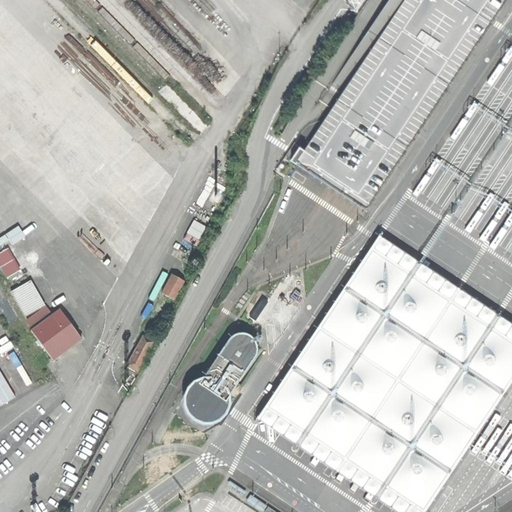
[(362,203),(369,208),(507,0),(388,0),(333,84),(338,88),(343,91),(306,148),(301,144),(293,158),(302,164),(310,169),(318,174),(325,179),(333,184),(340,189),(348,194),(355,199),(362,203)]
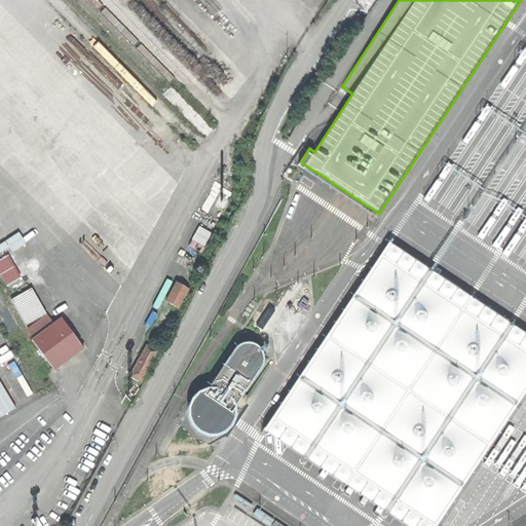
[(193,239),(204,245),(211,232),(199,227),(193,239)]
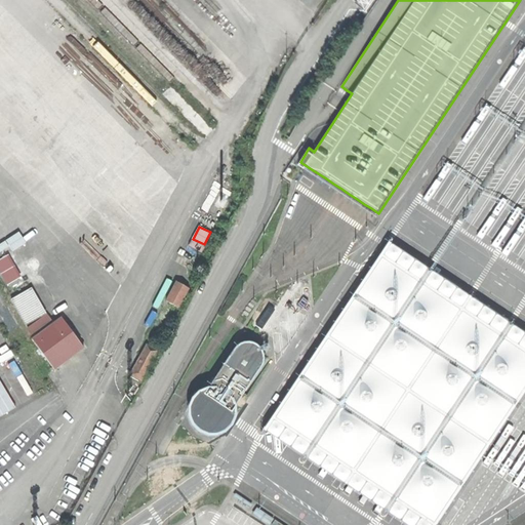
[(409,524),(435,524),(524,390),(524,332),(390,242),(265,429),(409,524)]
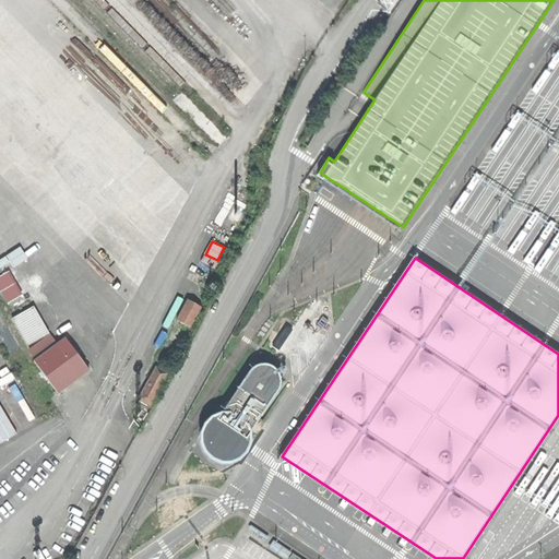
[(27,276),(34,288),(51,280),(45,268),(27,276)]
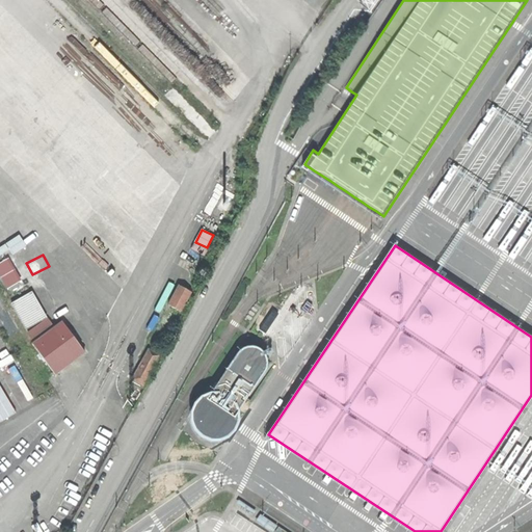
[(8,258),(0,261),(0,277),(5,288),(20,281),(8,258)]
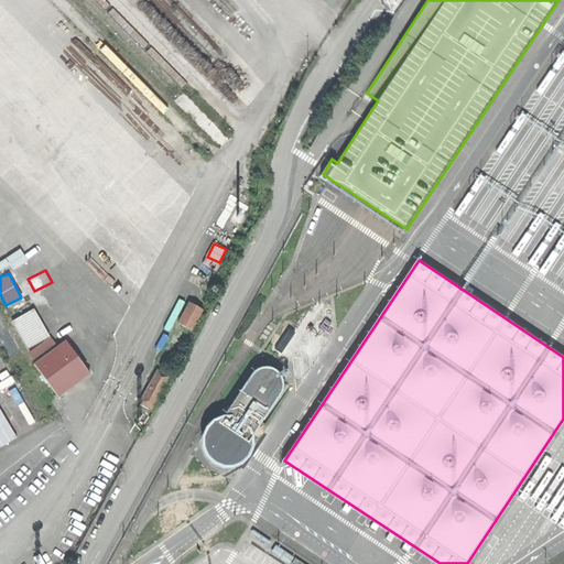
[(165,353),(176,359),(192,332),(191,331),(203,310),(190,303),(179,323),(181,325),(165,353)]
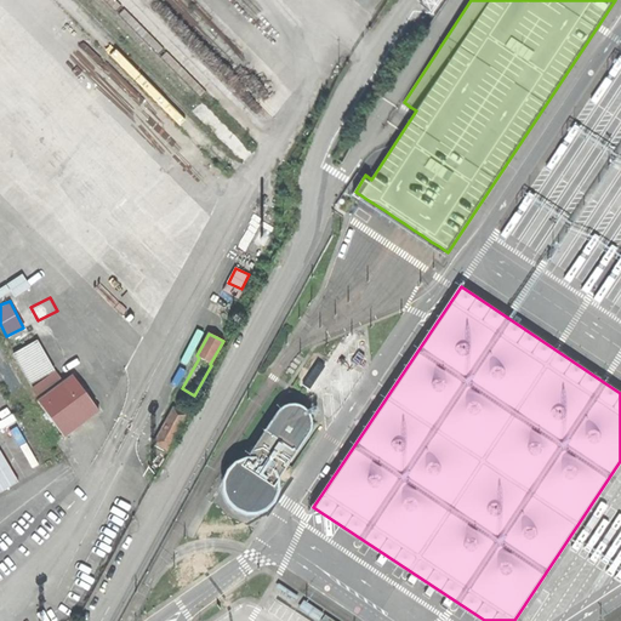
[(63,436),(98,410),(73,375),(38,400),(63,436)]
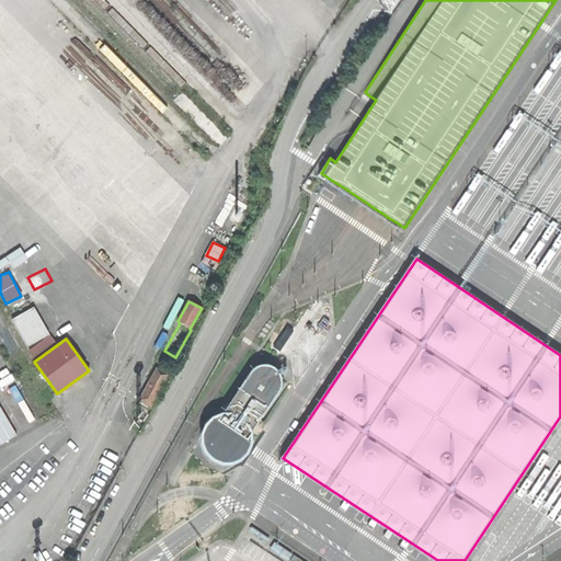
[(159,366),(167,370),(173,358),(165,354),(159,366)]
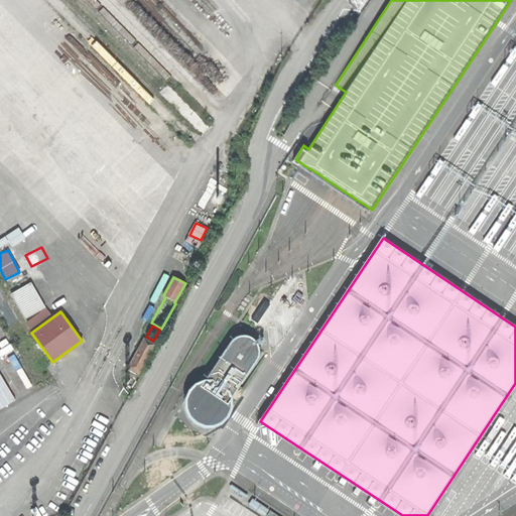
[(227,403),(257,359),(258,355),(258,351),(257,346),(254,340),(249,337),(243,335),(237,336),(230,342),(203,382),(199,384),(194,388),(189,394),(187,401),(187,408),(189,414),(194,419),(199,422),(204,424),(211,424),(217,422),(222,418),(225,413),(227,409),(227,403)]
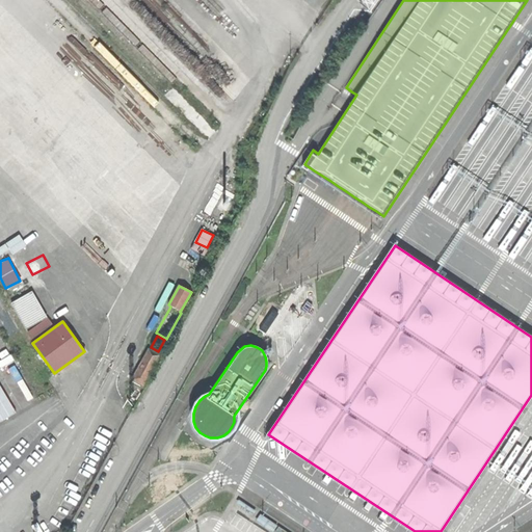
[(132,378),(142,383),(159,354),(149,348),(132,378)]
